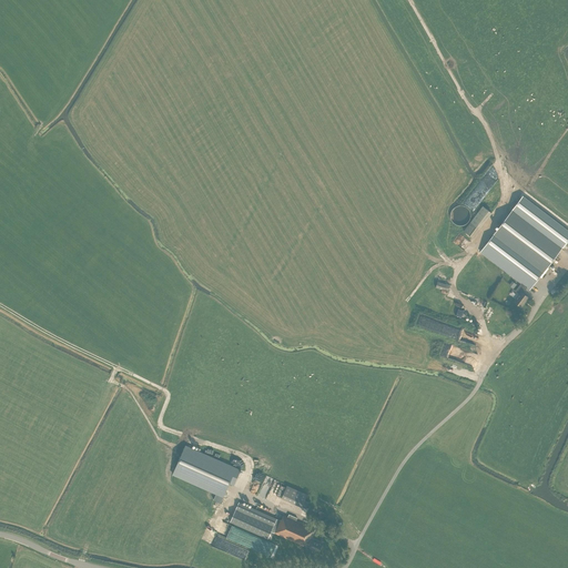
[(567,231),(523,198),(480,253),(520,284),(515,291),(519,294),(514,302),(521,307),(528,297),(523,293),(527,288),(529,291),(543,273),(567,239),(567,231)]
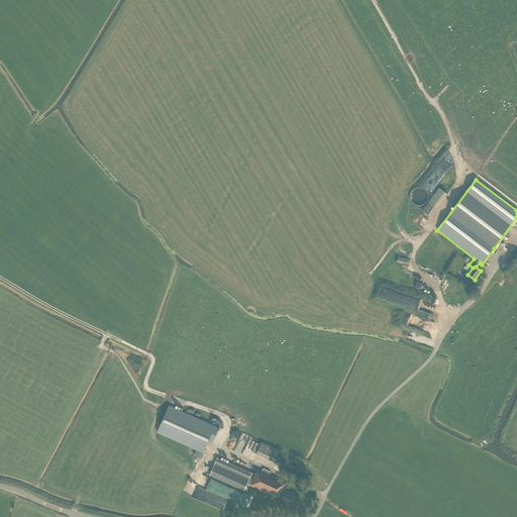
[(422,210),(430,217),(447,194),(439,188),(422,210)]
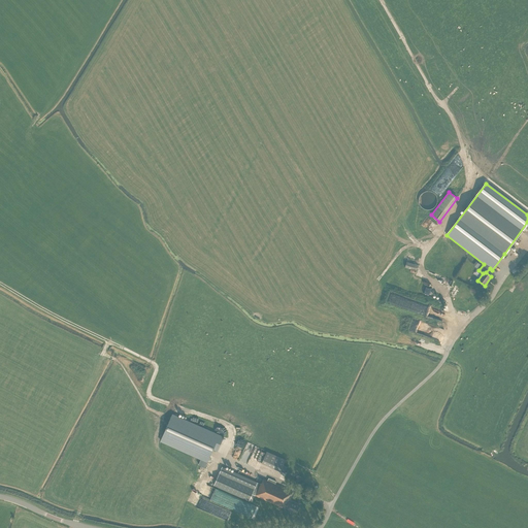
[(433,205),(433,193),(424,193),(424,205),(433,205)]
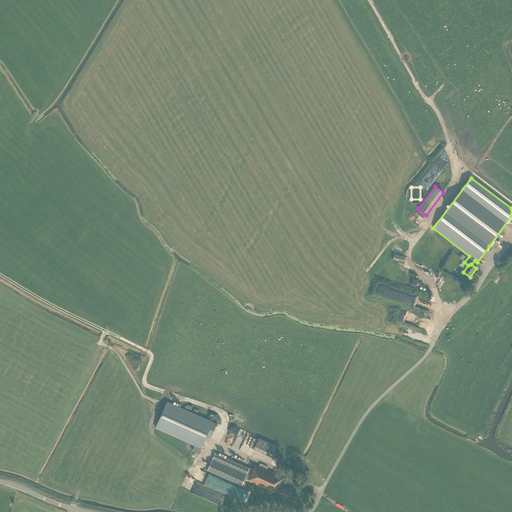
[(417,223),(420,223),(420,211),(412,211),(412,218),(412,221),(417,221),(417,223)]
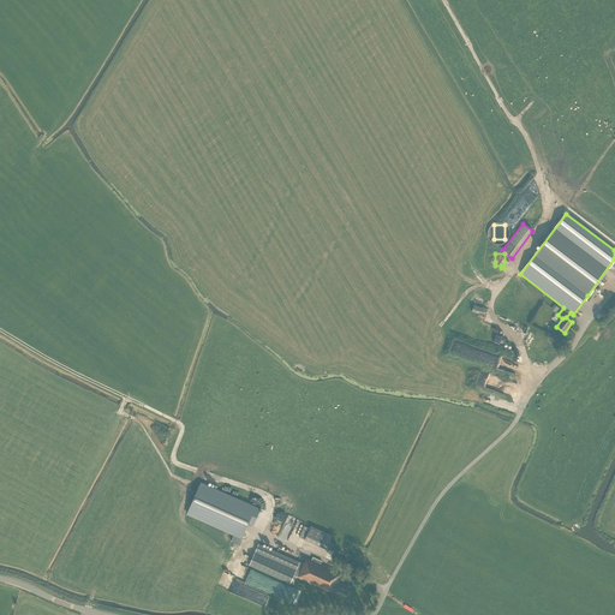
[(471,311),(484,316),(487,309),(473,305),(471,311)]
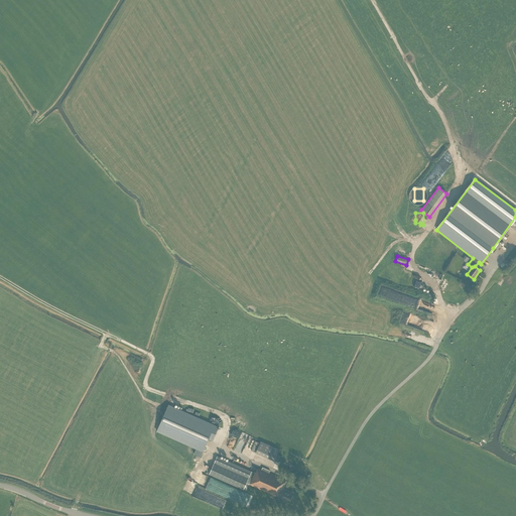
[(168,404),(156,431),(203,452),(209,439),(213,440),(219,426),(168,404)]
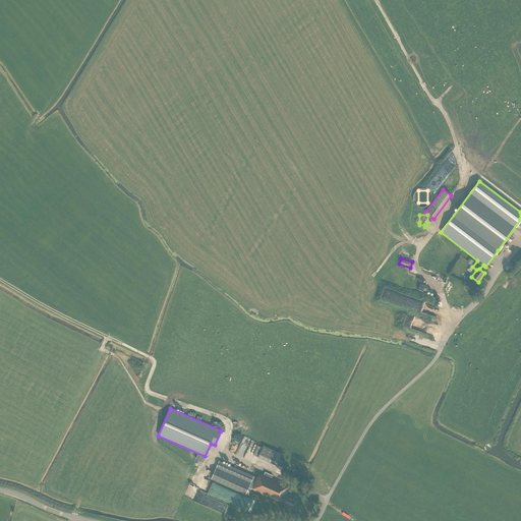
[(237,454),(245,457),(252,438),(244,435),(237,454)]
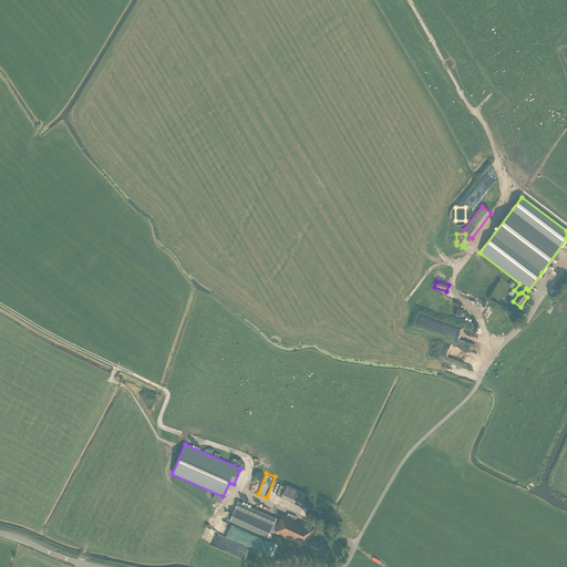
[(307,494),(287,485),(281,497),(301,506),(307,494)]
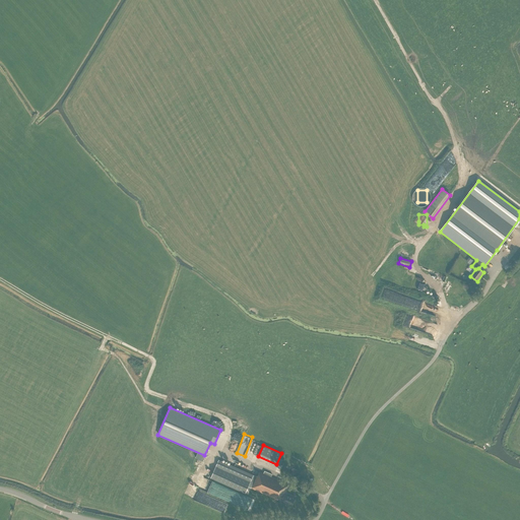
[(277,499),(293,505),(295,499),(284,495),(288,484),(271,476),(272,474),(264,471),(263,473),(259,471),(257,476),(256,476),(218,460),(210,478),(274,507),(277,499)]
